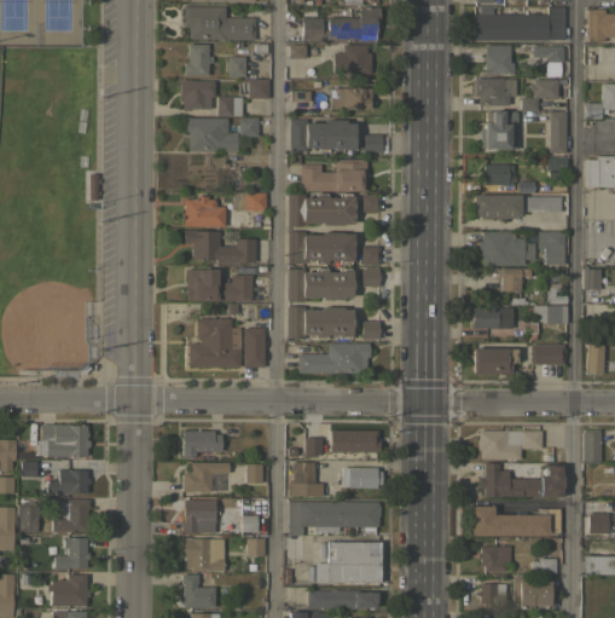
[(474,15),(482,15),(482,6),(492,6),(492,15),(549,15),(549,6),(566,6),(566,40),(549,40),(549,41),(474,40),(474,15)]
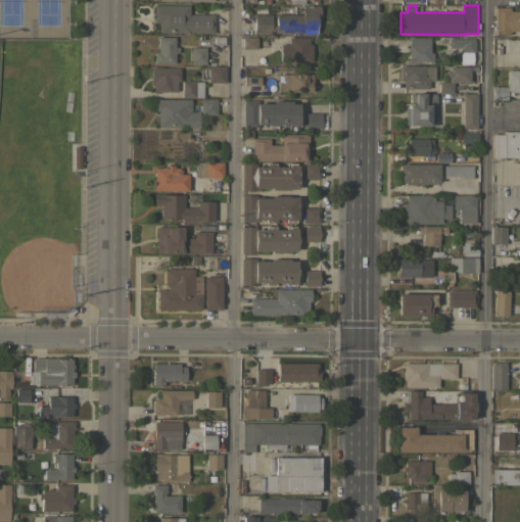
[(191,6),(191,15),(217,15),(217,34),(160,34),(160,24),(155,24),(155,6),(191,6)]
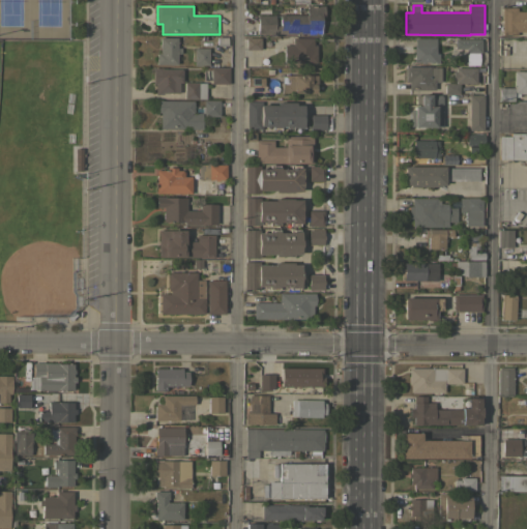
[(309,16),(309,6),(326,6),(326,19),(323,19),(323,34),(282,34),(282,16),(309,16)]
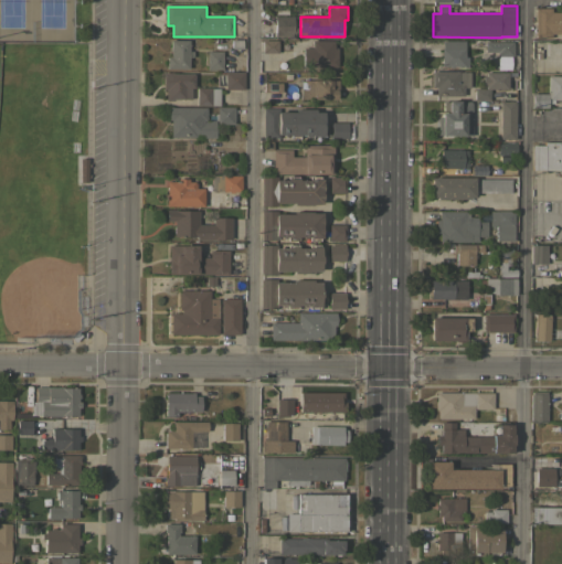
[(538,9),(553,9),(553,12),(561,12),(561,34),(553,34),(553,39),(538,39),(538,9)]
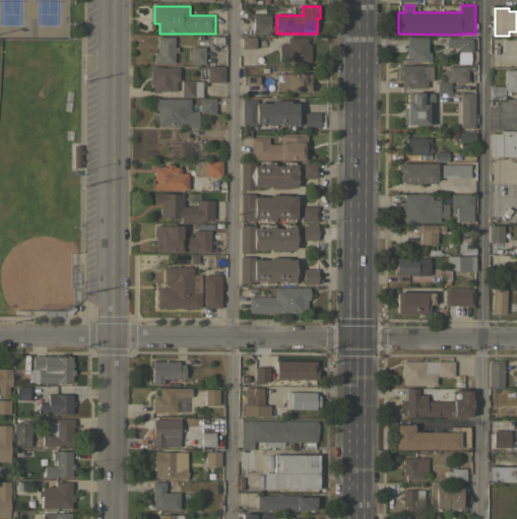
[(255,15),(271,15),(272,34),(255,34),(255,15)]
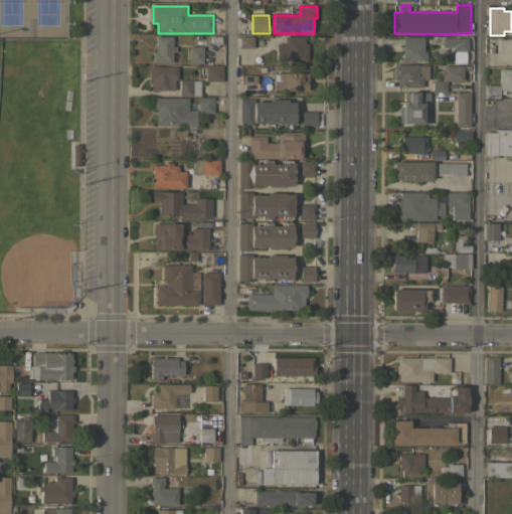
[(174,37),(174,47),(178,47),(178,52),(174,52),(173,63),(154,63),(154,52),(157,52),(157,37),(174,37)]
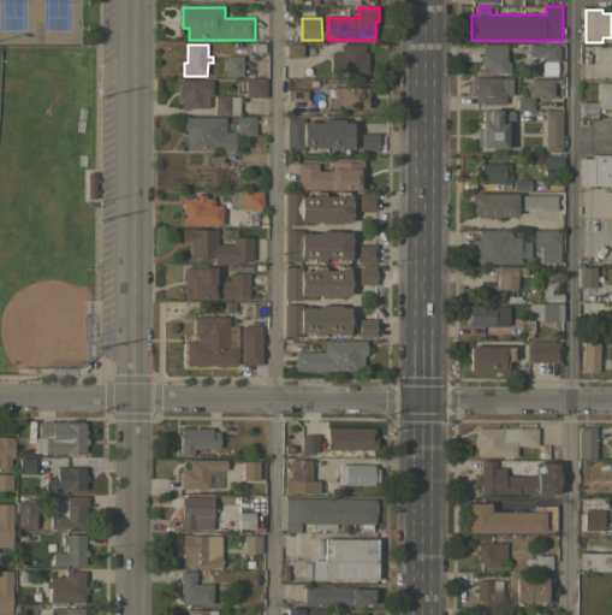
[(306,45),(306,59),(289,59),(289,45),(306,45)]
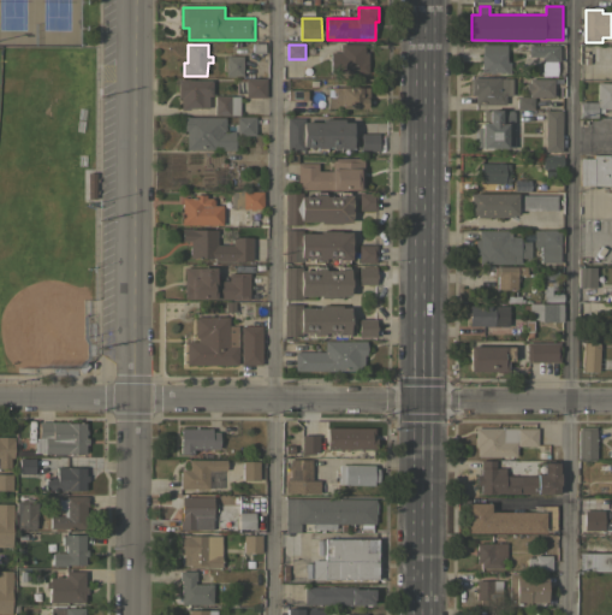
[(370,45),(370,75),(332,74),(332,53),(338,53),(338,51),(342,51),(343,45),(370,45)]
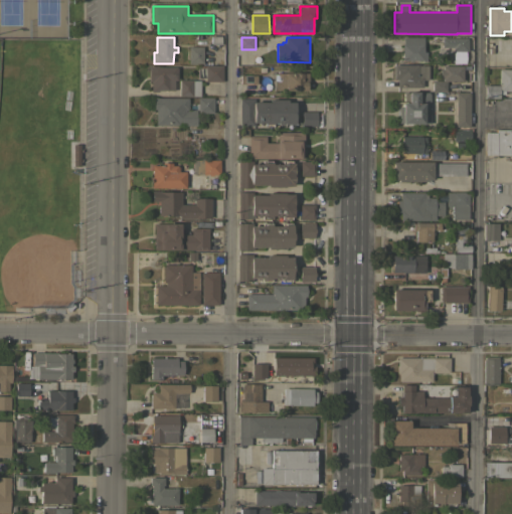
[(425,61),(415,60),(414,62),(411,62),(411,61),(404,61),(404,44),(405,44),(405,37),(425,37),(425,61)]
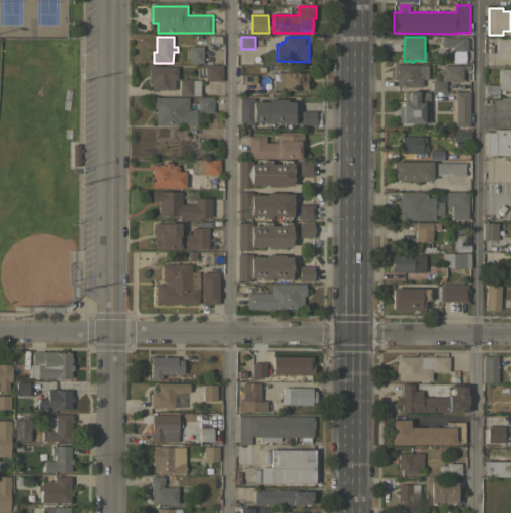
[(469,38),(469,51),(454,51),(454,48),(443,48),(443,38),(469,38)]
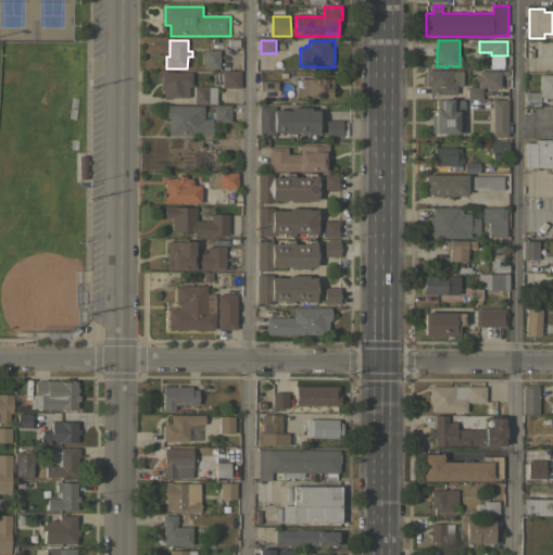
[(222,51),(221,70),(205,70),(206,51),(222,51)]
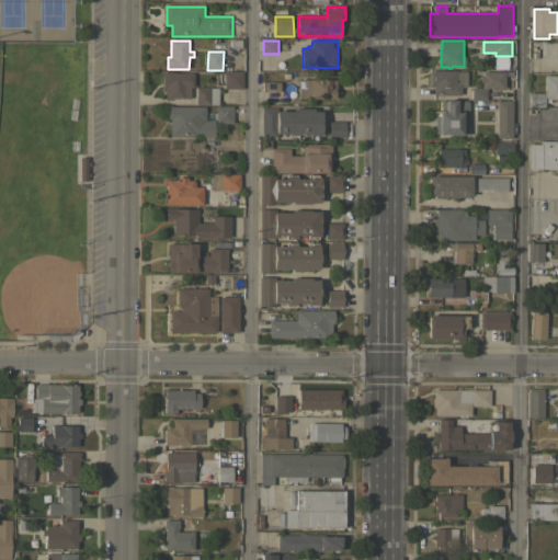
[(496,57),(509,57),(509,69),(496,69),(496,57)]
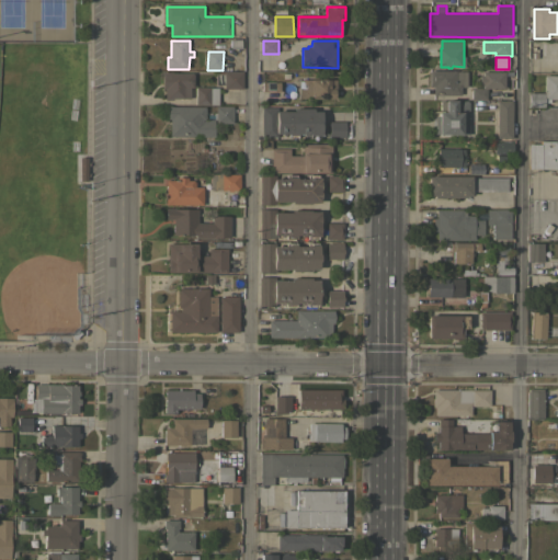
[(463,88),(463,95),(435,95),(435,87),(431,87),(431,71),(457,71),(457,72),(468,72),(468,78),(474,78),(474,84),(468,84),(468,88),(463,88)]
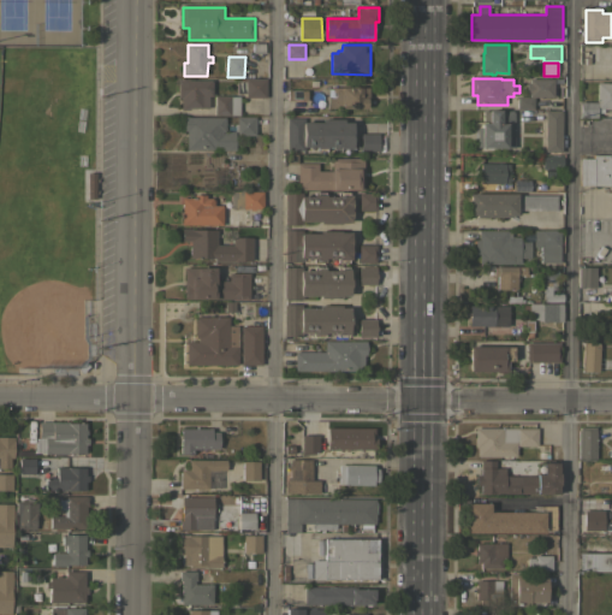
[(183,99),(179,99),(179,81),(191,80),(191,82),(213,81),(214,96),(211,96),(211,108),(191,110),(191,111),(183,111),(183,99)]
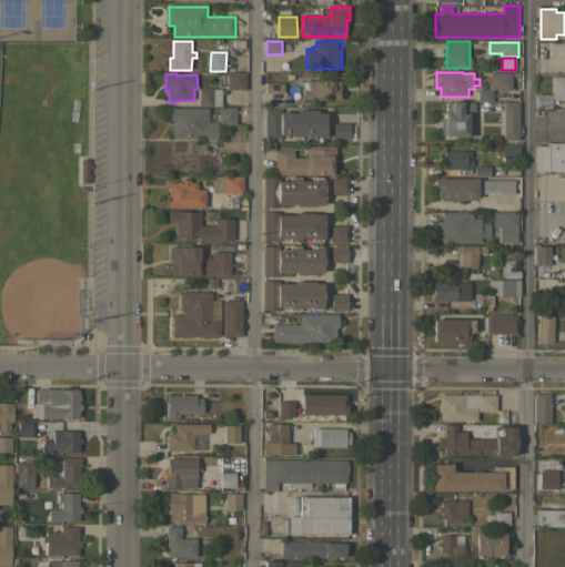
[(229,73),(248,73),(248,91),(229,91),(229,73)]
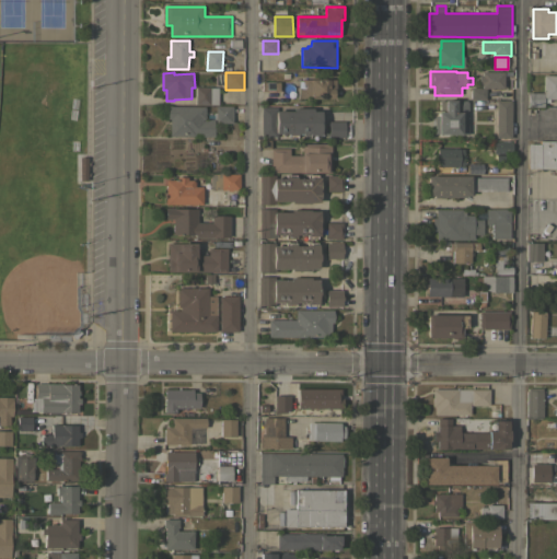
[(506,72),(506,89),(488,89),(488,101),(473,100),(473,89),(484,89),(484,85),(480,85),(480,77),(484,77),(484,72),(506,72)]
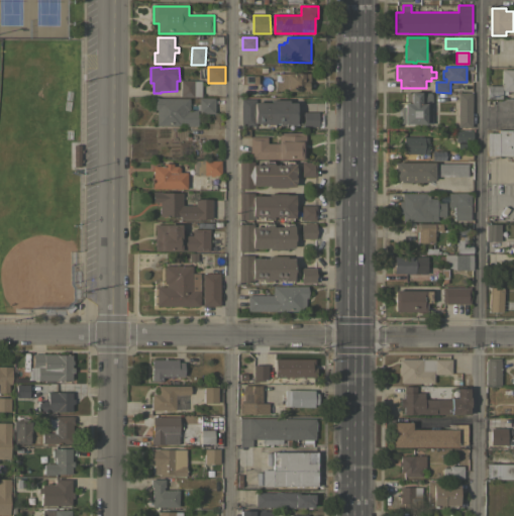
[(489,86),(503,86),(503,71),(513,71),(513,92),(503,92),(503,99),(489,99),(489,86)]
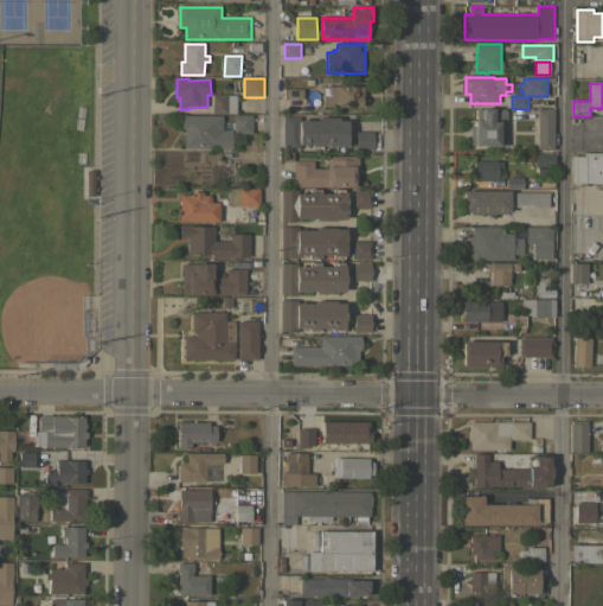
[(365,87),(365,99),(363,99),(363,108),(338,108),(338,107),(325,107),(325,87),(365,87)]
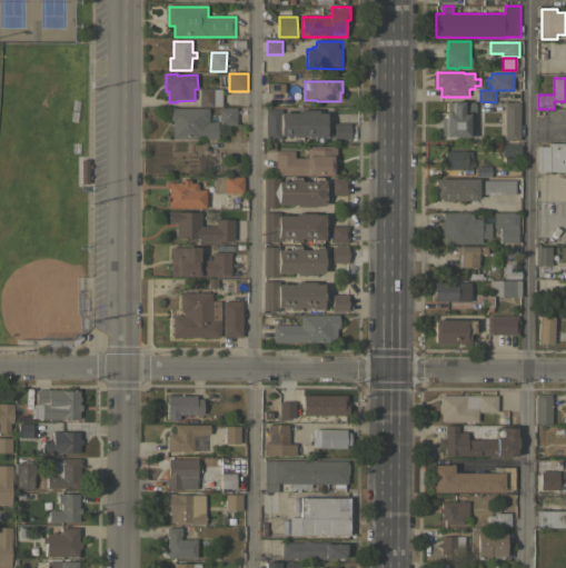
[(286,85),(286,93),(268,93),(268,83),(286,85)]
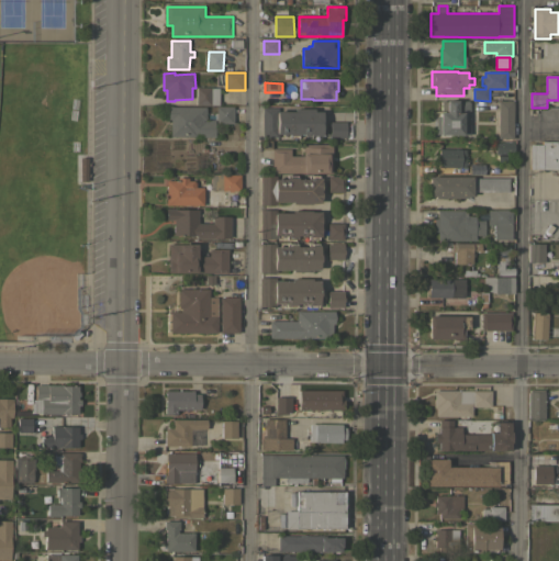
[(198,88),(221,88),(221,105),(198,105),(198,88)]
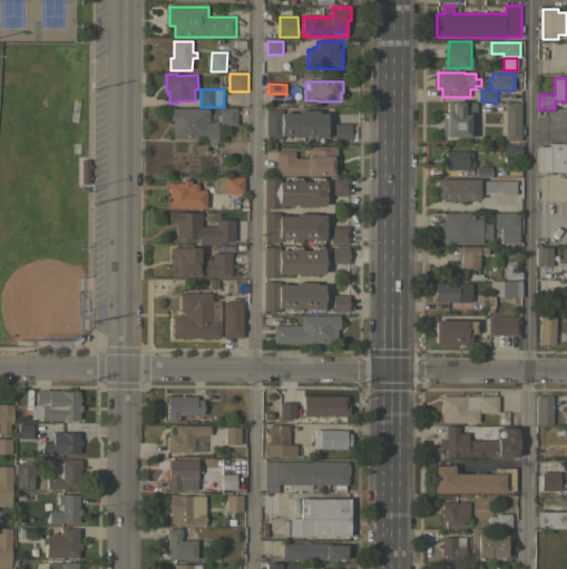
[(470,104),(470,102),(477,102),(477,126),(478,126),(478,137),(470,137),(470,138),(447,137),(443,137),(443,119),(447,119),(447,115),(449,115),(449,104),(470,104)]
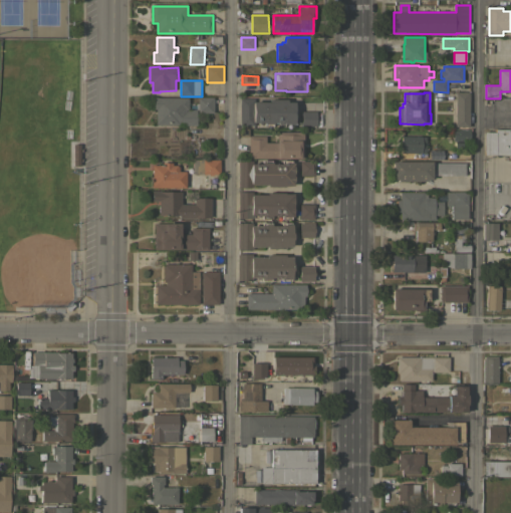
[(457,93),(471,93),(471,127),(457,127),(457,93)]
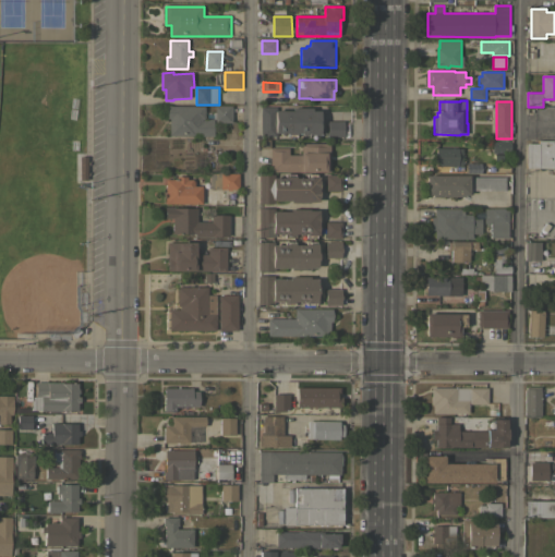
[(217,106),(233,106),(233,123),(217,123),(217,106)]
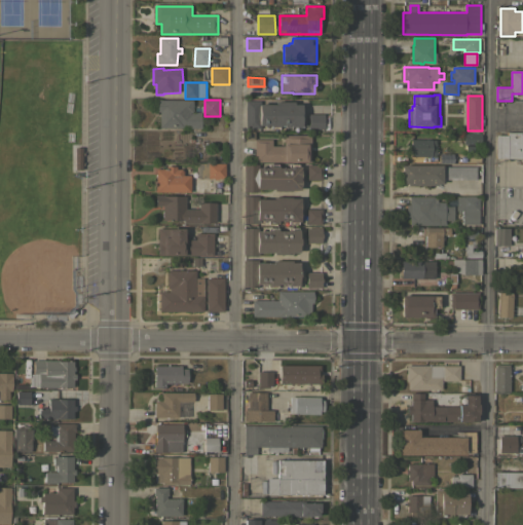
[(194,101),(194,113),(202,113),(202,128),(190,128),(190,126),(185,126),(185,128),(160,128),(160,113),(159,113),(159,101),(194,101)]
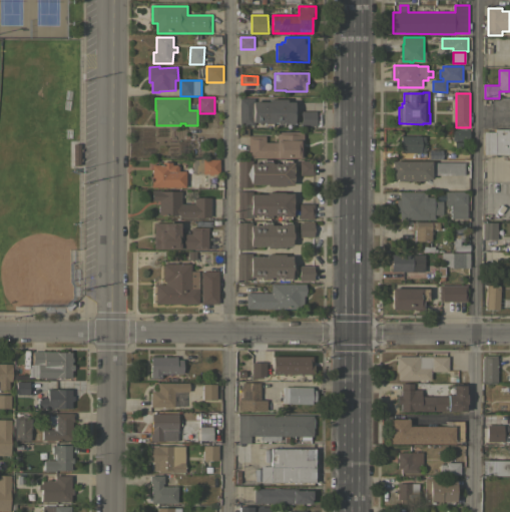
[(240,98),(257,99),(257,102),(271,102),(271,99),(288,100),(288,102),(295,102),(295,124),(294,124),(294,126),(285,126),(285,124),(283,124),(280,124),(280,123),(274,123),(274,127),(265,127),(265,123),(264,123),(264,124),(260,124),(260,123),(256,123),(256,126),(240,126),(240,98)]
